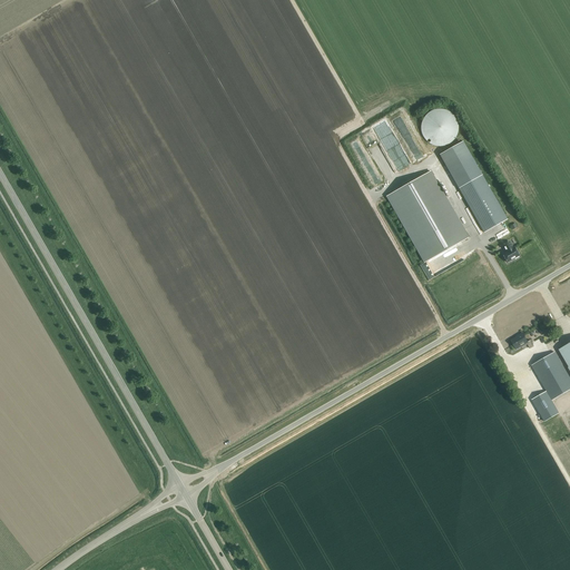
[(443,109),(440,109),(436,109),(433,110),(430,111),(428,114),(425,116),(423,119),(422,121),(421,125),(421,128),(421,131),(422,135),(423,137),(425,140),(428,143),(430,144),(433,146),(436,146),(440,147),(443,146),(445,146),(449,144),(451,143),(454,140),(455,137),(457,135),(458,131),(458,128),(458,125),(457,121),(455,119),(454,116),(451,114),(449,111),(445,110),(443,109)]
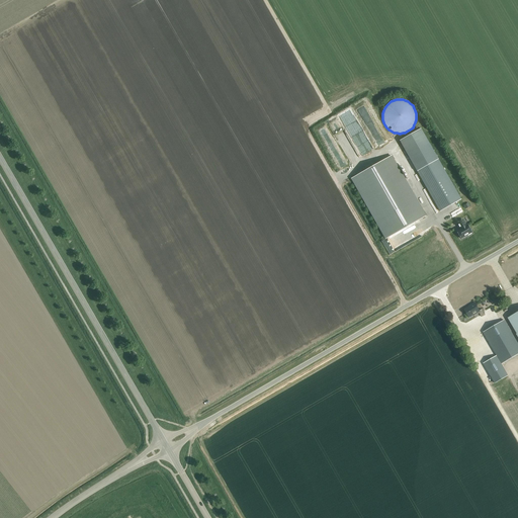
[(439,211),(460,199),(421,130),(400,142),(439,211)]
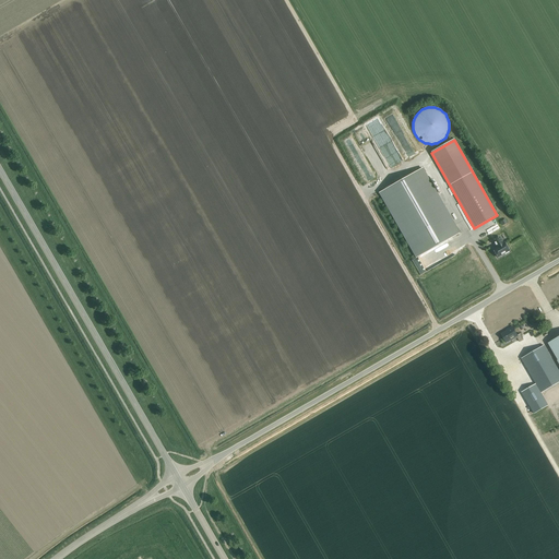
[(380,192),(416,257),(459,233),(421,168),(380,192)]
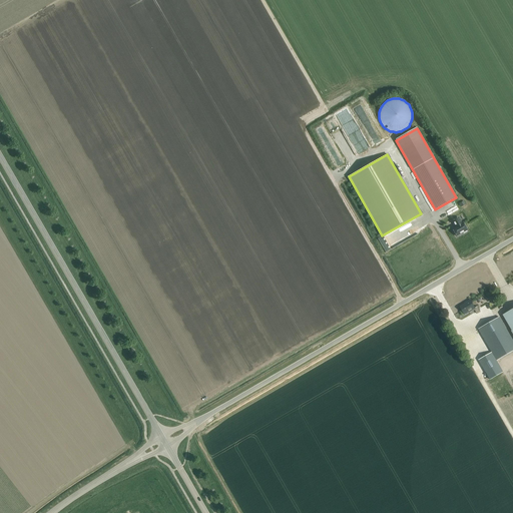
[(456,226),(452,228),(456,236),(463,232),(464,233),(467,231),(466,230),(467,229),(463,222),(462,223),(458,217),(452,220),(456,226)]
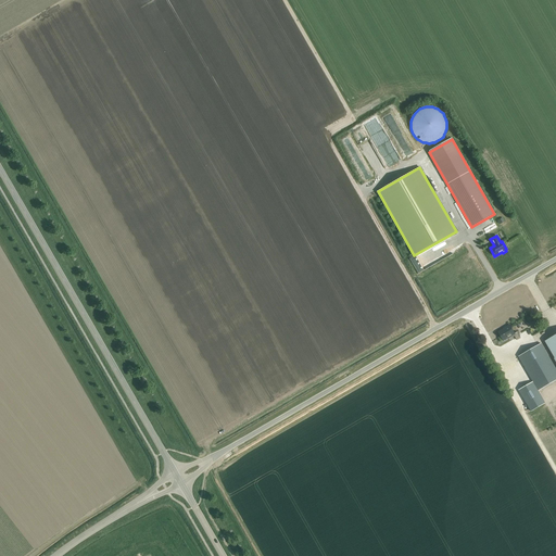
[(517,340),(520,338),(517,332),(515,333),(509,325),(505,327),(506,328),(498,332),(503,341),(514,335),(517,340)]
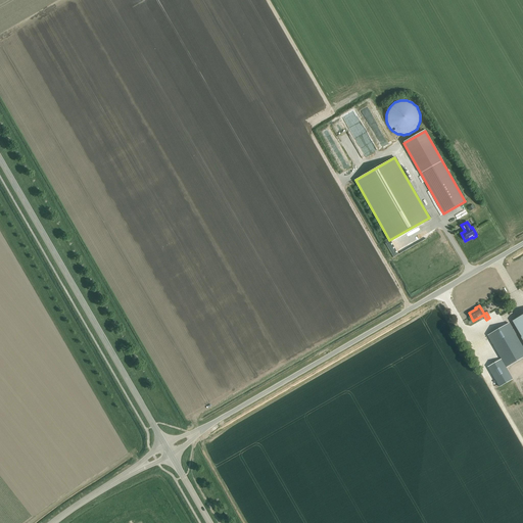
[(522,338),(522,315),(513,321),(522,338)]
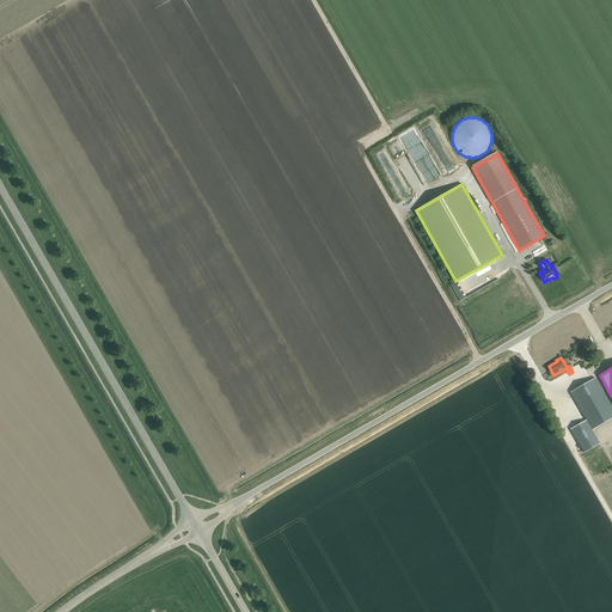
[(570,392),(587,421),(592,430),(611,417),(611,407),(595,378),(570,392)]
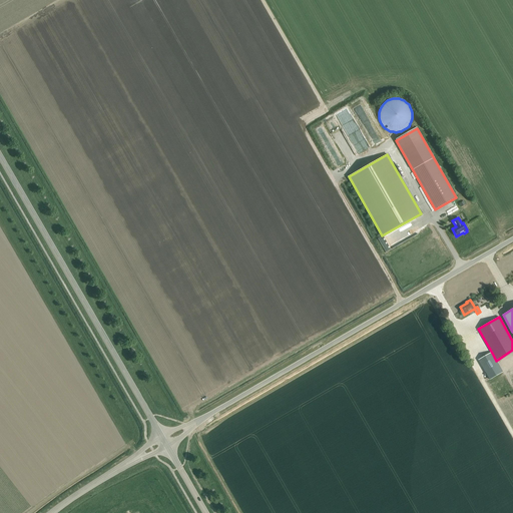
[(503,372),(496,361),(492,353),(479,360),(490,380),(503,372)]
